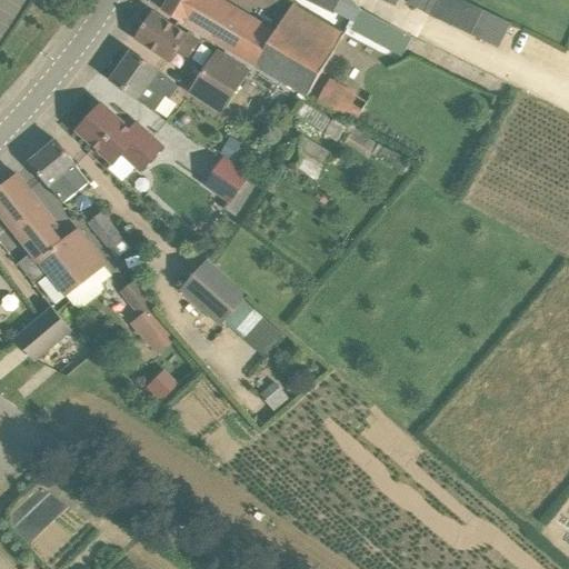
[(222,0),(170,0),(165,11),(183,22),(306,97),(332,55),(281,22),(276,33),(222,0)]
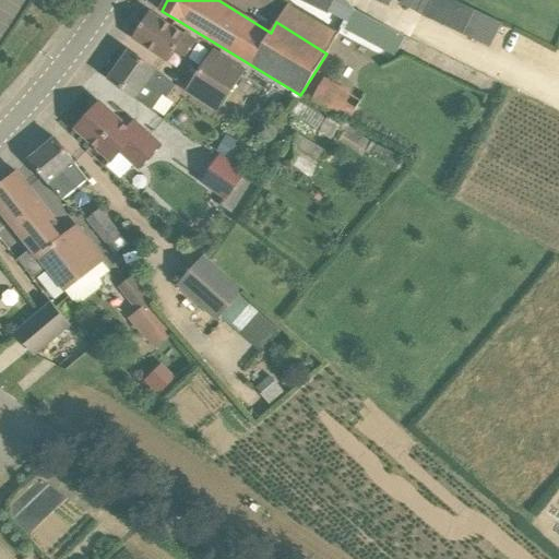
[(298,0),(329,14),(334,0),(298,0)]
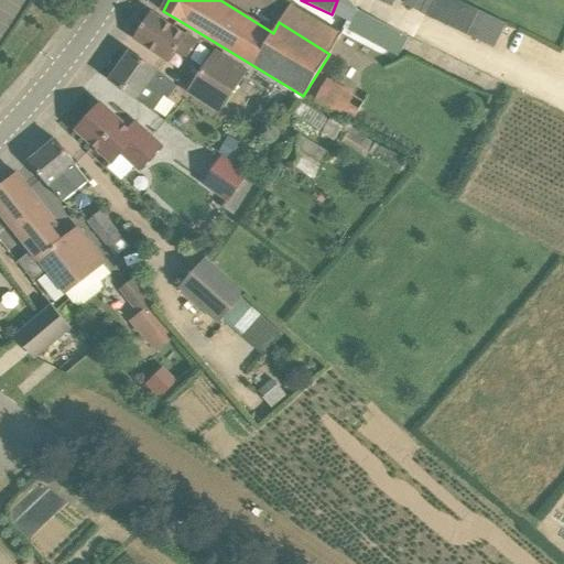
[(422,12),(427,0),(403,0),(402,3),(422,12)]
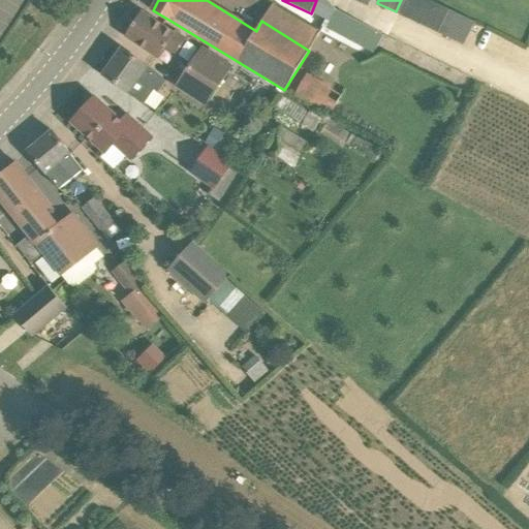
[(401,0),(396,11),(434,30),(444,6),(430,0),(401,0)]
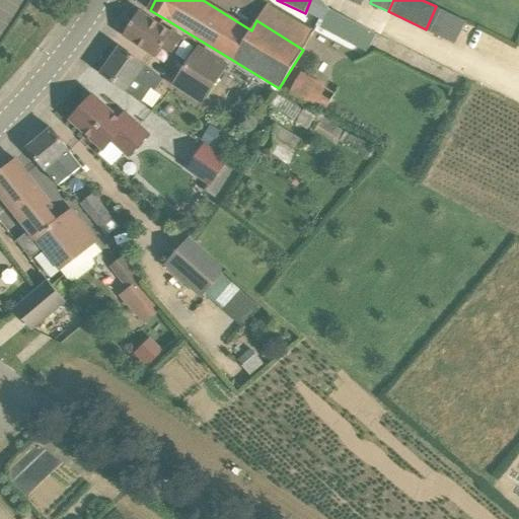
[(436,6),(426,29),(455,44),(456,42),(461,31),(466,21),(466,20),(458,17),(436,6)]
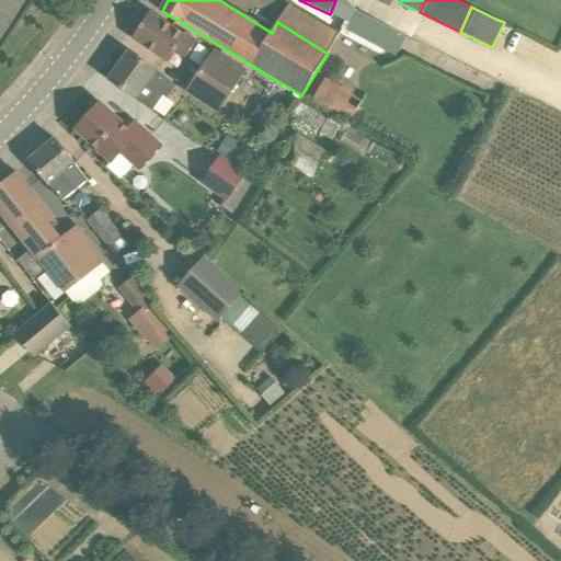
[(198,42),(170,23),(152,10),(135,36),(170,60),(174,54),(185,61),(198,42)]
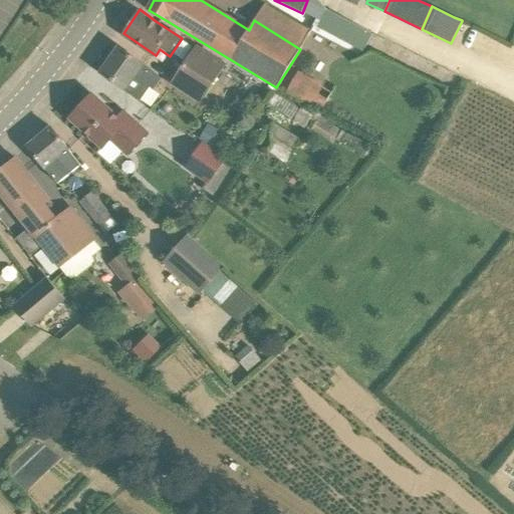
[(326,10),(321,20),(317,27),(364,51),(373,34),(326,10)]
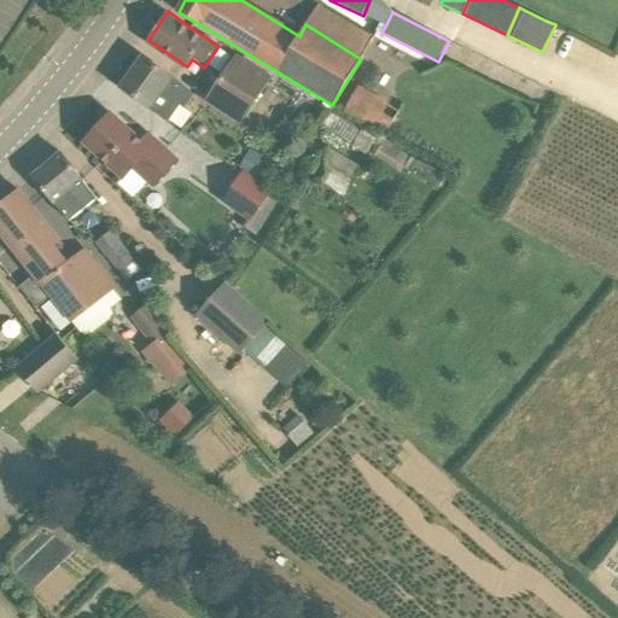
[(204,101),(240,126),(272,77),(235,53),(204,101)]
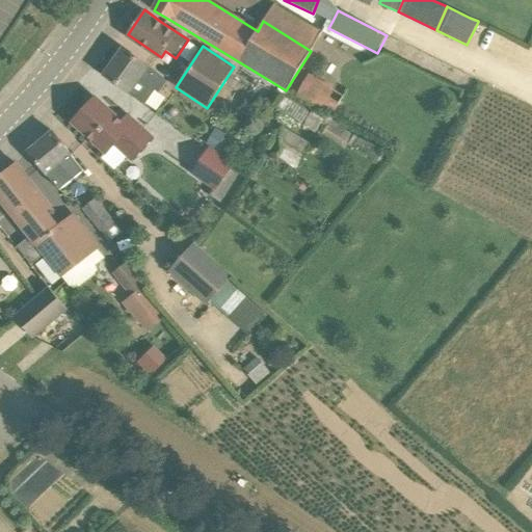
[(167,81),(140,61),(124,50),(105,75),(147,104),(156,91),(159,94),(167,81)]
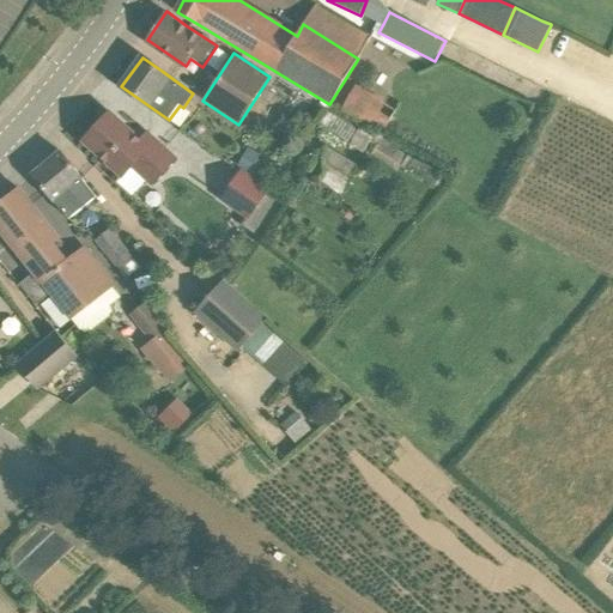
[(398,109),(381,99),(377,104),(366,125),(383,134),(395,115),(398,109)]
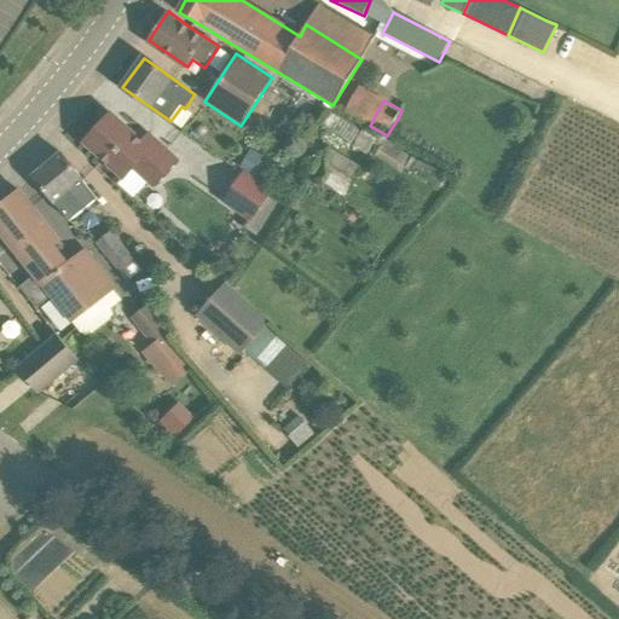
[(142,142),(127,128),(109,111),(84,139),(126,179),(133,171),(154,190),(180,161),(150,132),(142,142)]
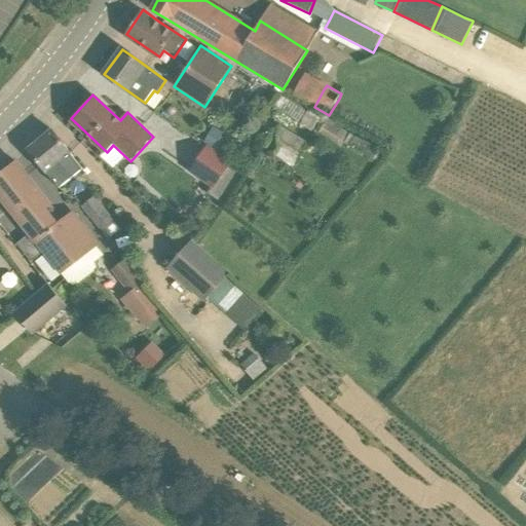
[(309,110),(308,111),(301,123),(300,124),(311,132),(321,117),(309,110)]
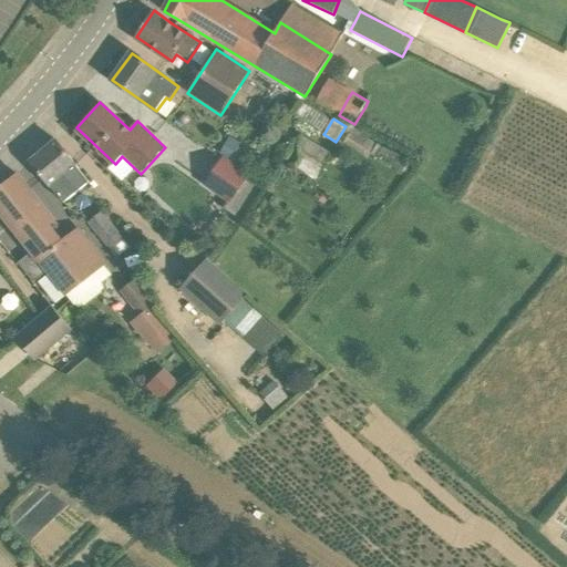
[(296,166),(317,178),(332,153),(328,151),(302,135),(301,137),(299,155),(301,156),(296,166)]
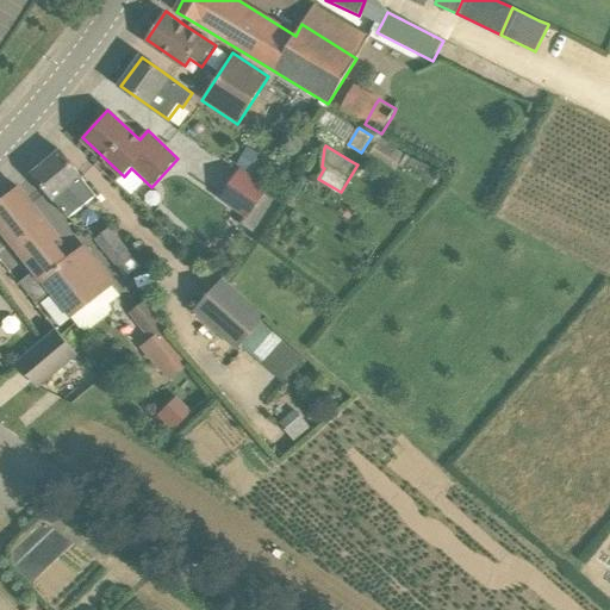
[(263,156),(248,147),(242,159),(237,165),(253,174),(265,157),(263,156)]
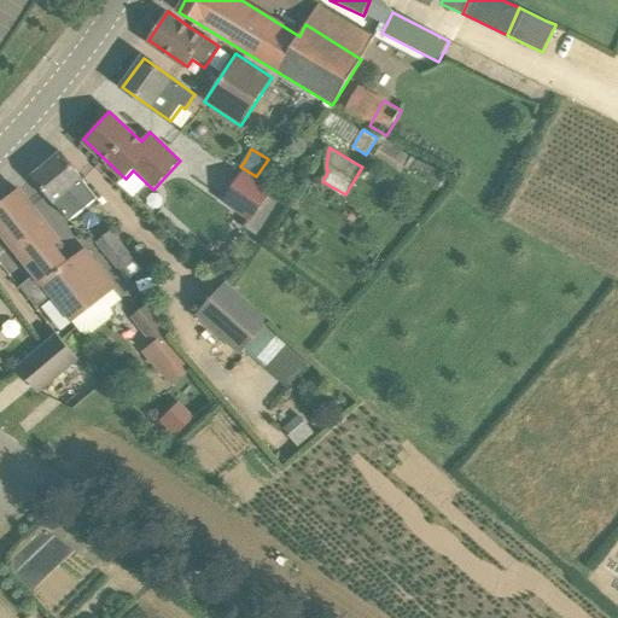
[(62,153),(34,176),(70,221),(98,198),(83,180),(83,179),(62,153)]
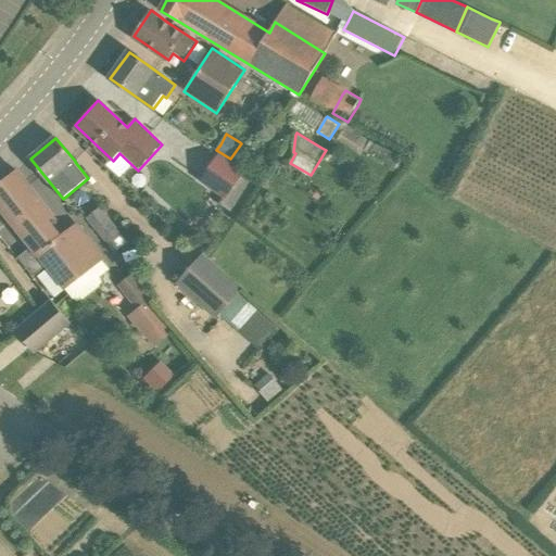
[(225,196),(218,204),(234,214),(254,185),(241,175),(243,172),(219,155),(202,180),(225,196)]
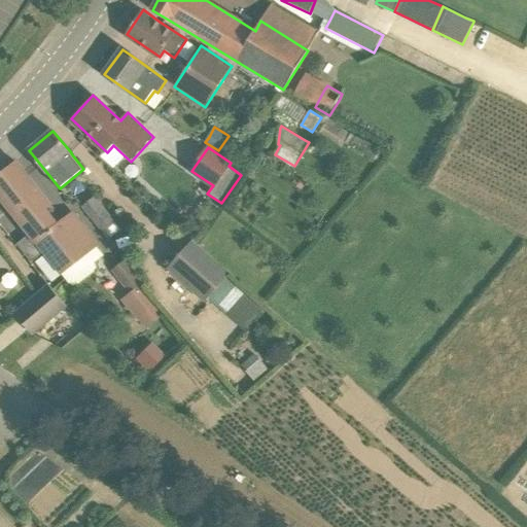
[(44,252),(62,275),(99,246),(73,213),(59,225),(45,209),(50,205),(16,162),(0,175),(0,197),(30,235),(18,244),(32,262),(44,252)]
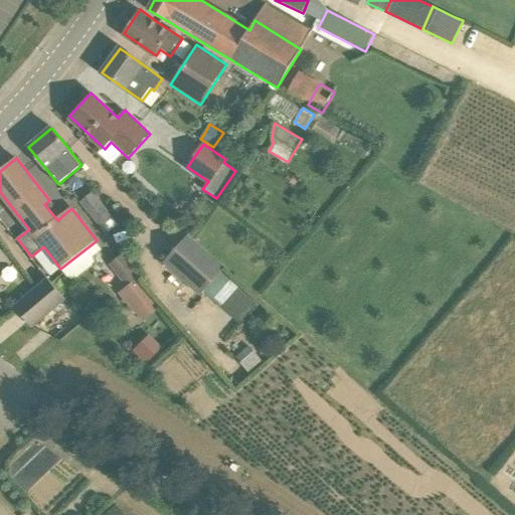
[(94,192),(79,203),(107,235),(120,224),(94,192)]
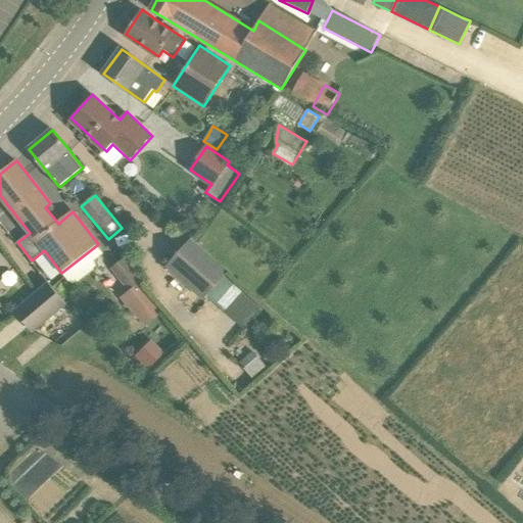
[(171,237),(183,248),(187,243),(189,242),(192,238),(179,227),(171,237)]
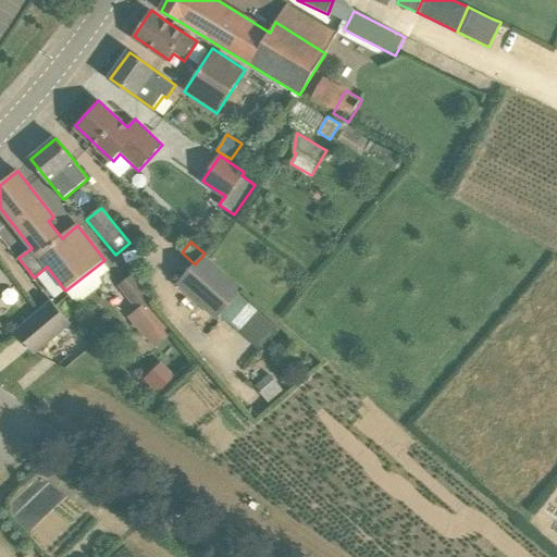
[(245,289),(205,254),(176,285),(215,321),(222,314),(240,330),(259,310),(240,295),(245,289)]
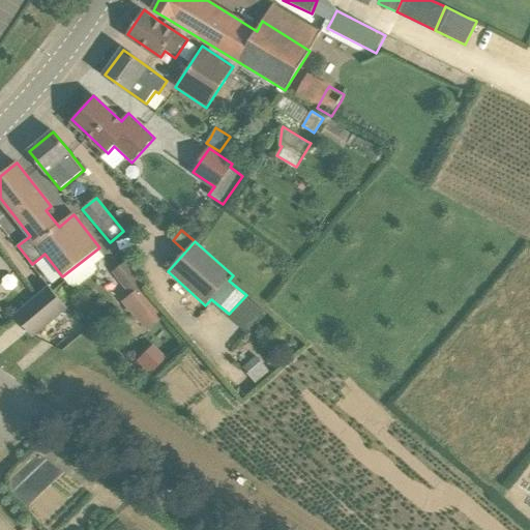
[(157,304),(144,289),(146,287),(127,261),(112,271),(131,298),(125,302),(147,331),(165,317),(156,305),(157,304)]
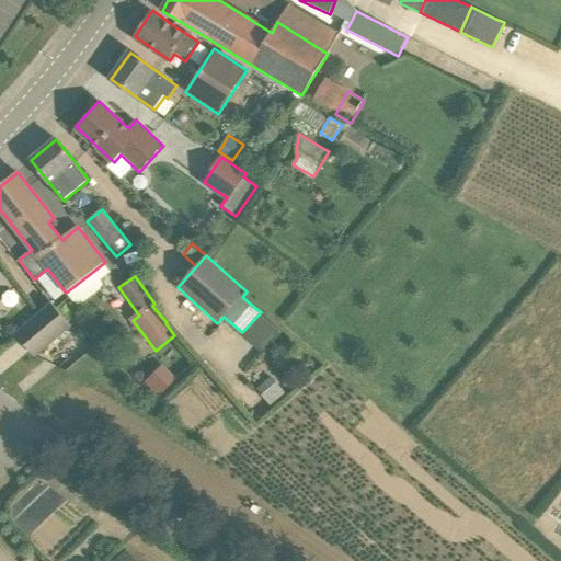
[(35,355),(70,327),(53,304),(16,333),(35,355)]
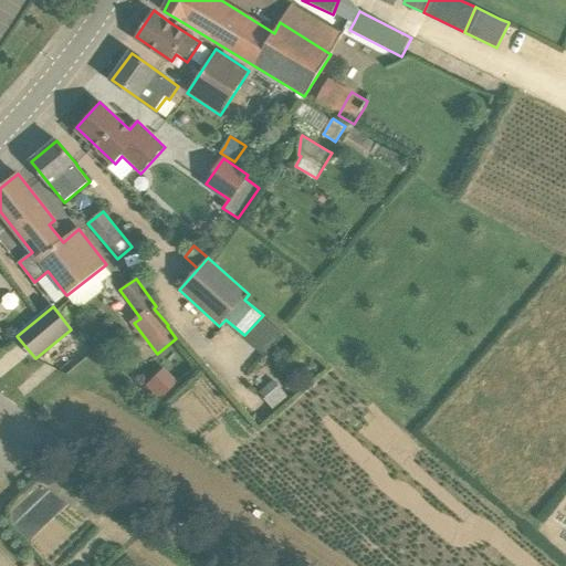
[(289,398),(280,386),(264,399),(274,410),(289,398)]
